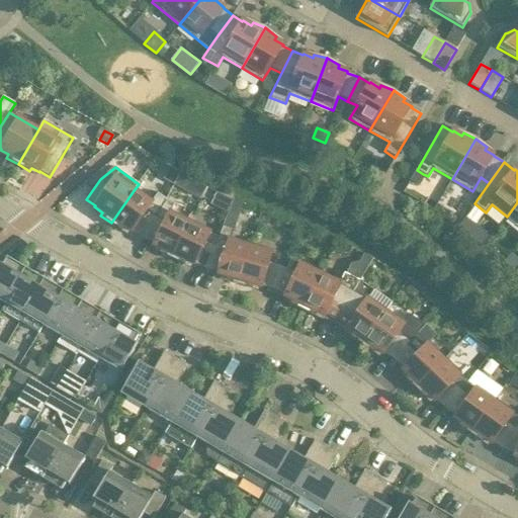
[(419,186),(426,175),(423,174),(417,170),(410,181),(419,186)]
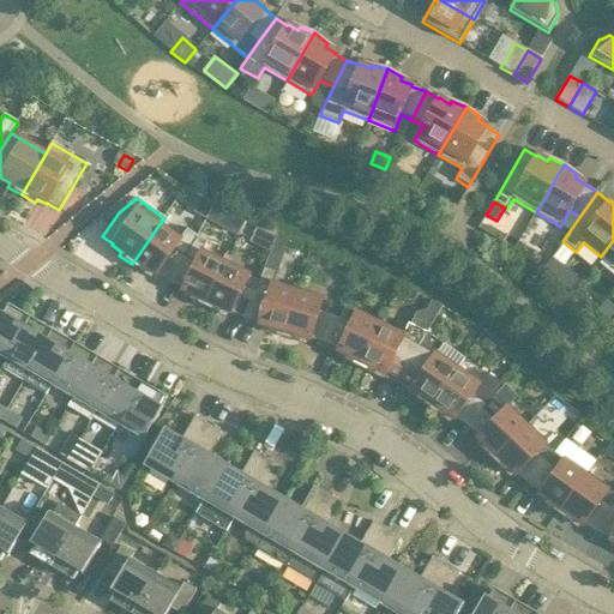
[(205,220),(217,226),(226,212),(214,205),(205,220)]
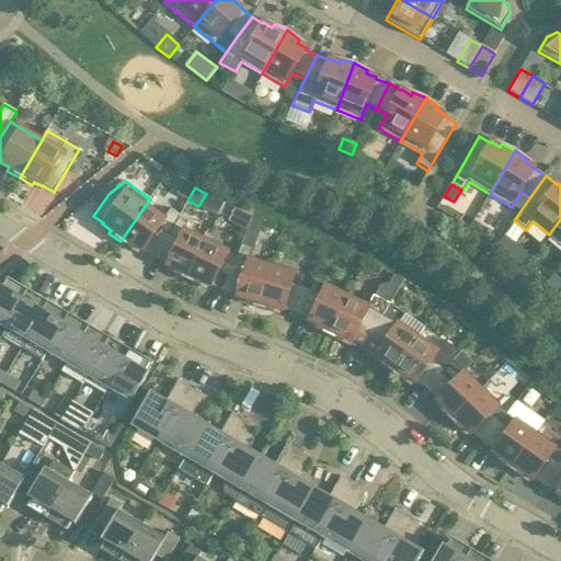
[(165,219),(146,205),(121,241),(132,250),(134,247),(142,252),(144,251),(155,259),(180,216),(172,210),(165,219)]
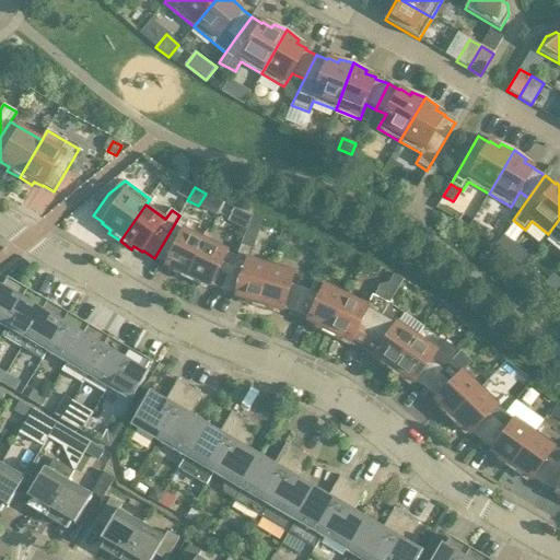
[(186,280),(205,240),(184,230),(188,220),(179,216),(154,258),(166,265),(166,266),(175,270),(173,273),(186,280)]
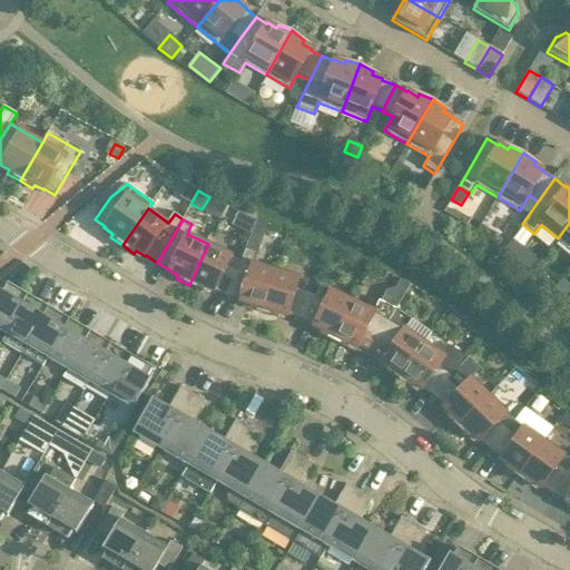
[(569,223),(558,238),(569,248),(569,223)]
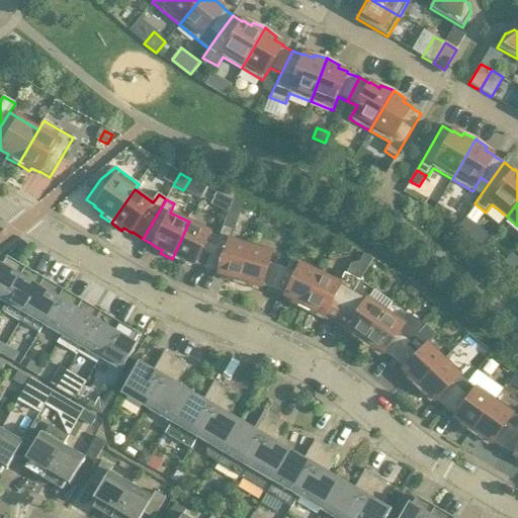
[(216,246),(206,242),(210,232),(189,222),(172,259),(184,265),(186,261),(194,265),(194,264),(206,270),(216,246)]
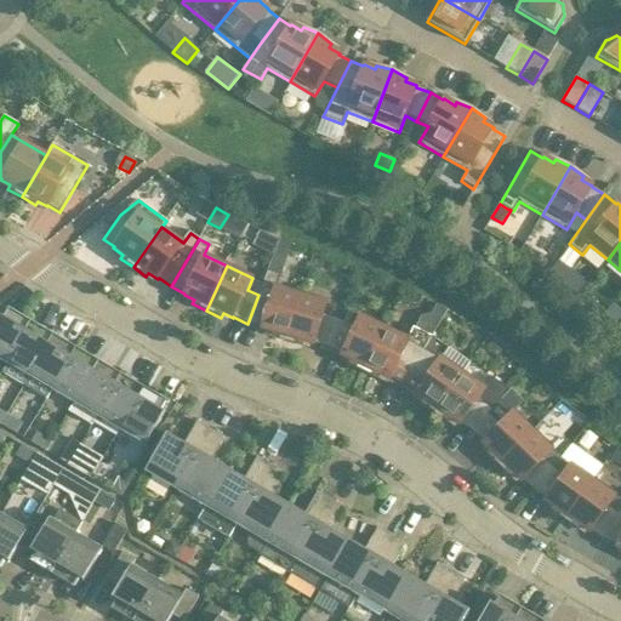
[(286,342),(302,295),(275,288),(279,275),(267,272),(258,295),(248,324),(262,328),(261,330),(272,332),(271,337),(286,342)]
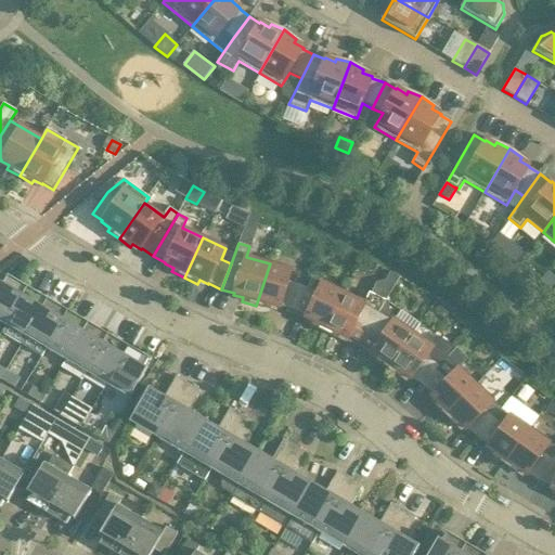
[(293,311),(302,286),(288,282),(292,271),(270,263),(256,306),(269,309),(271,306),(280,308),(281,307),(293,311)]
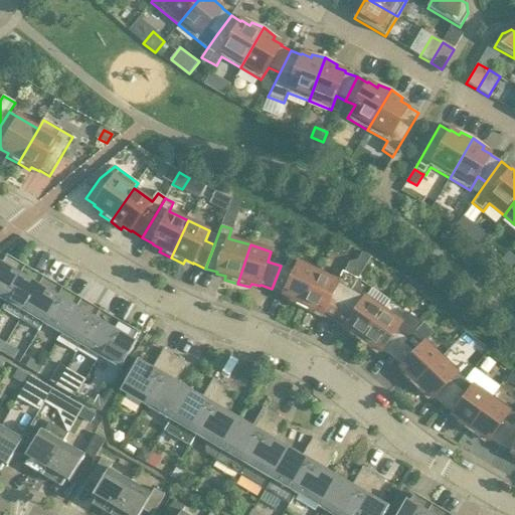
[(0,299),(5,302),(23,271),(6,258),(2,264),(0,262),(0,299)]
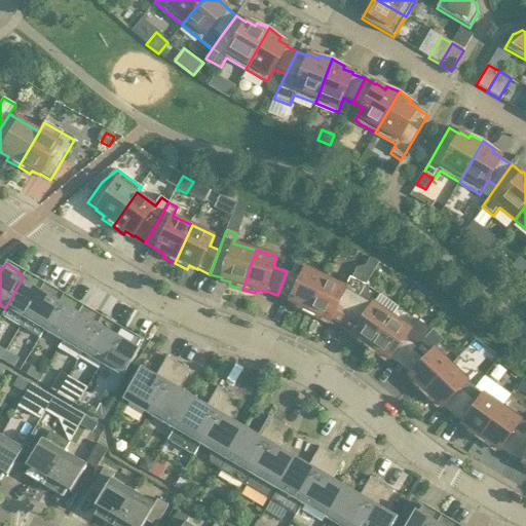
[(287,271),(277,295),(289,300),(289,302),(297,306),(295,309),(307,315),(326,277),(305,268),(300,277),(287,271)]
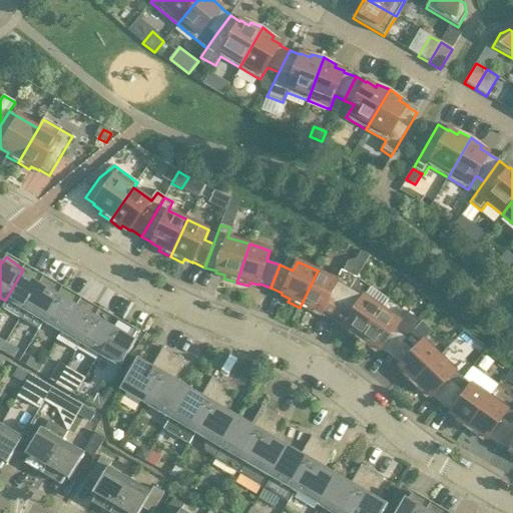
[(20,319),(43,279),(23,270),(5,301),(1,308),(20,319)]
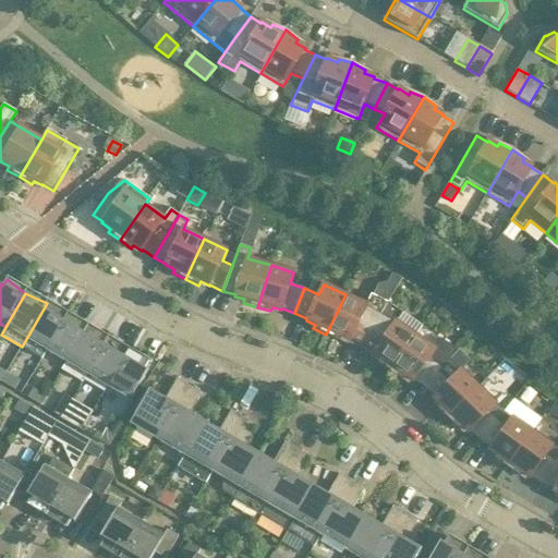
[(366,304),(346,294),(326,335),(339,340),(341,337),(350,341),(351,340),(363,346),(388,303),(371,294),(366,304)]
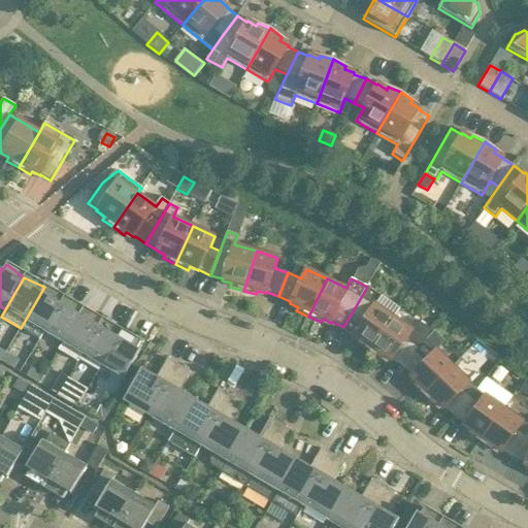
[(63,298),(44,287),(21,328),(39,339),(43,332),(63,298)]
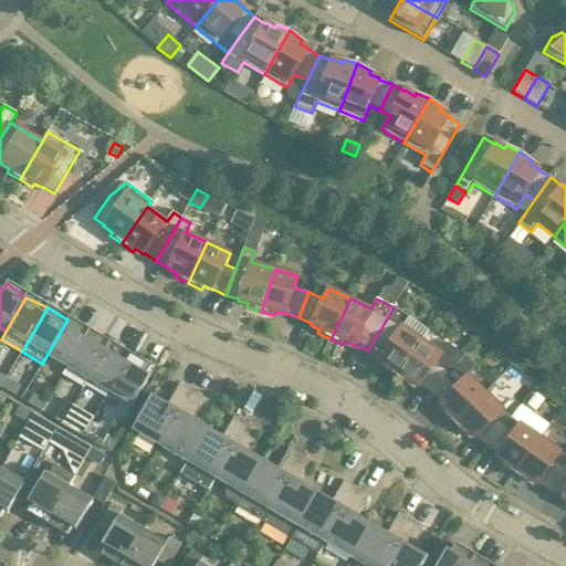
[(394,307),(368,350),(379,358),(378,359),(386,365),(384,368),(396,377),(421,341),(402,327),(409,317),(394,307)]
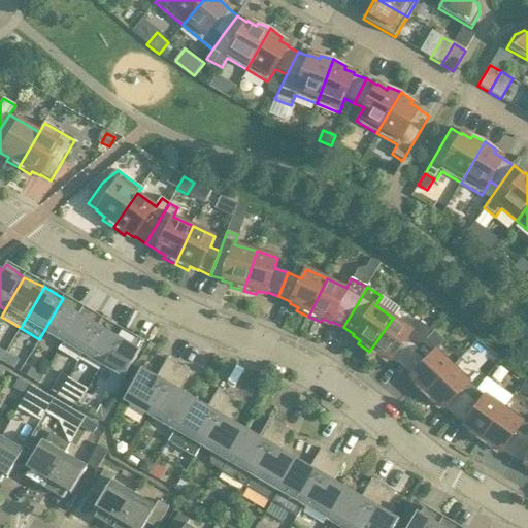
[(63,298),(43,332),(63,343),(81,310),(63,298)]
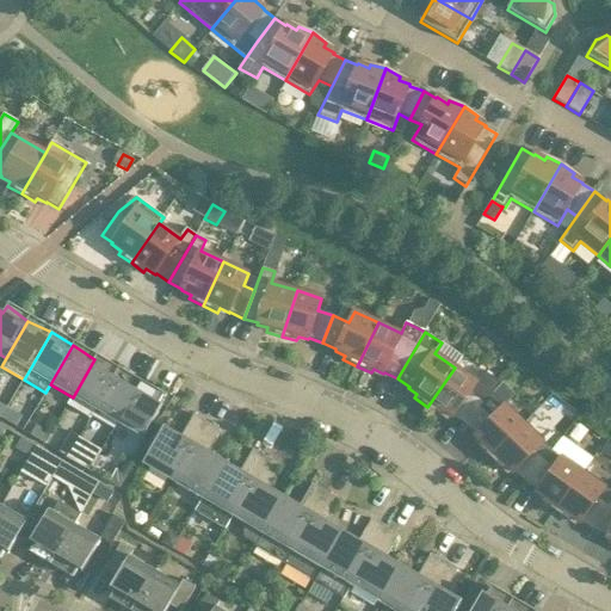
[(94,359),(73,397),(68,406),(90,419),(92,417),(117,372),(94,359)]
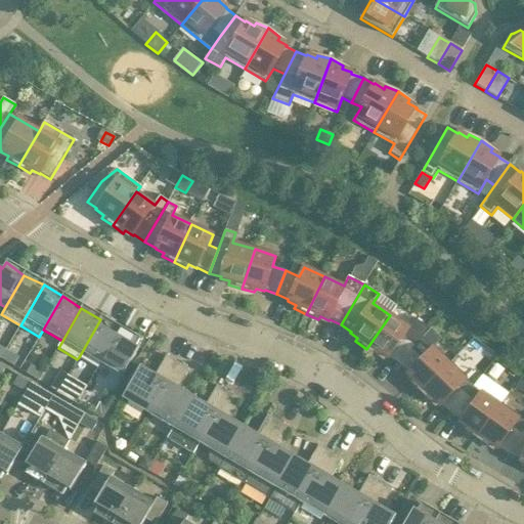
[(409,329),(390,315),(366,349),(378,357),(380,354),(388,359),(388,358),(398,365),(415,346),(422,338),(429,330),(416,320),(409,329)]
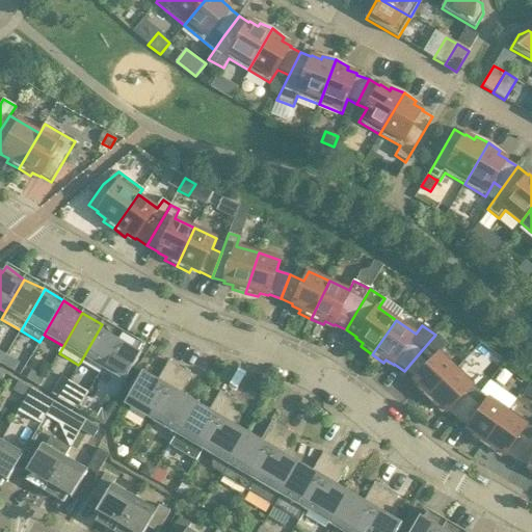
[(99,374),(102,368),(123,334),(102,324),(80,363),(99,374)]
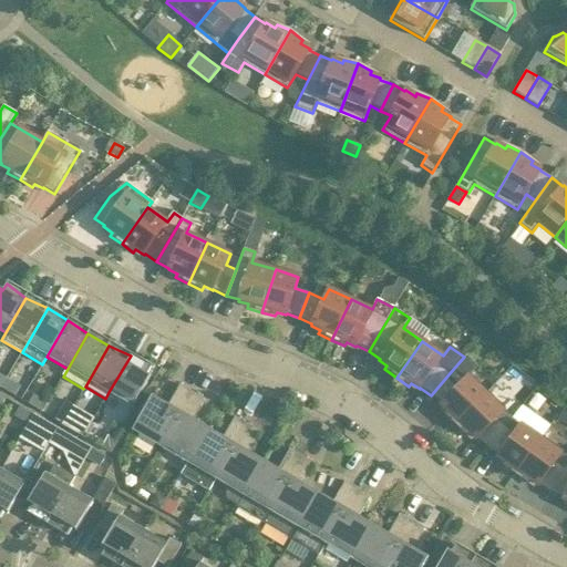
[(151,368),(131,356),(109,392),(133,406),(151,377),(147,374),(151,368)]
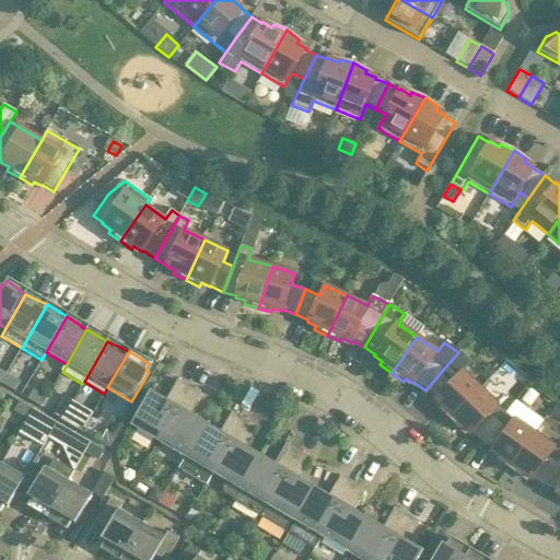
[(426,391),(435,399),(434,400),(442,407),(439,410),(450,420),(480,388),(451,361),(426,391)]
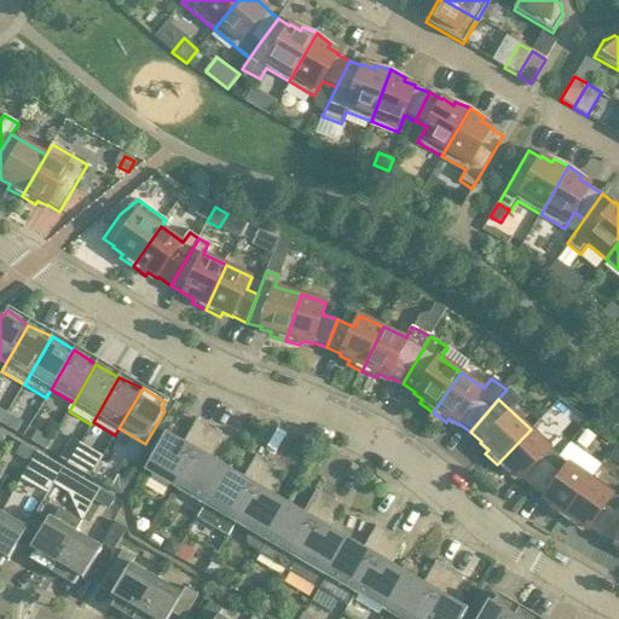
[(541,406),(531,417),(537,423),(547,414),(541,406)]
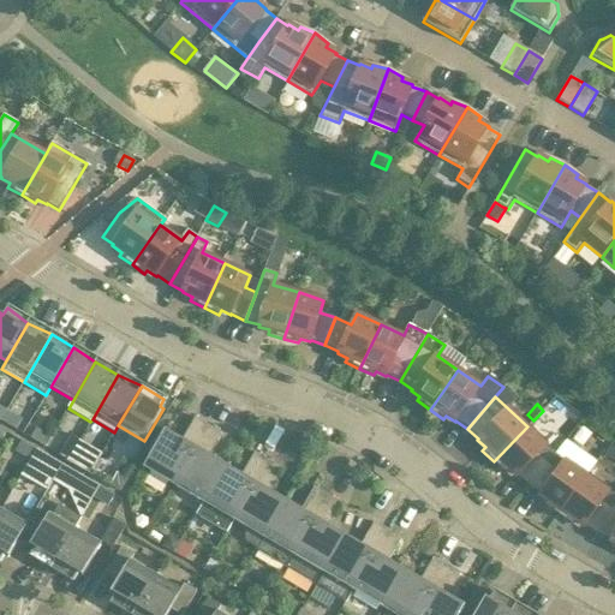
[(22,421),(6,411),(0,422),(16,430),(22,421)]
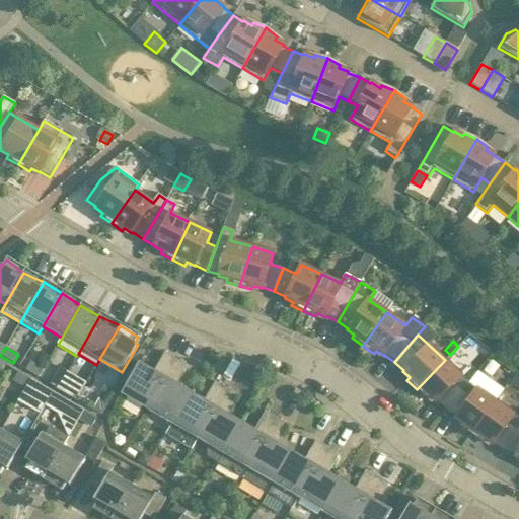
[(146,410),(161,384),(175,359),(164,353),(152,373),(139,366),(140,364),(139,363),(121,394),(146,410)]
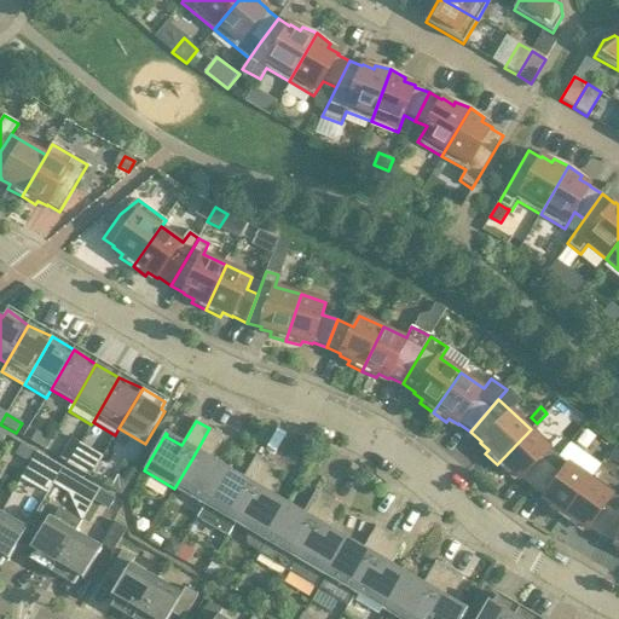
[(209,428),(192,458),(174,489),(204,505),(225,470),(209,462),(224,437),(209,428)]
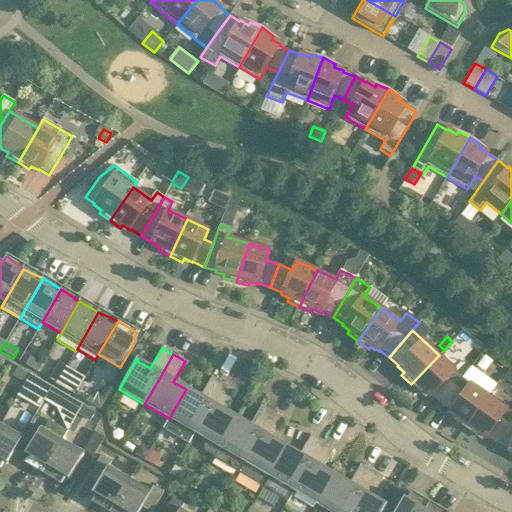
[(455,371),(439,355),(411,384),(421,393),(423,391),(430,397),(430,396),(440,405),(456,386),(448,378),(455,371)]
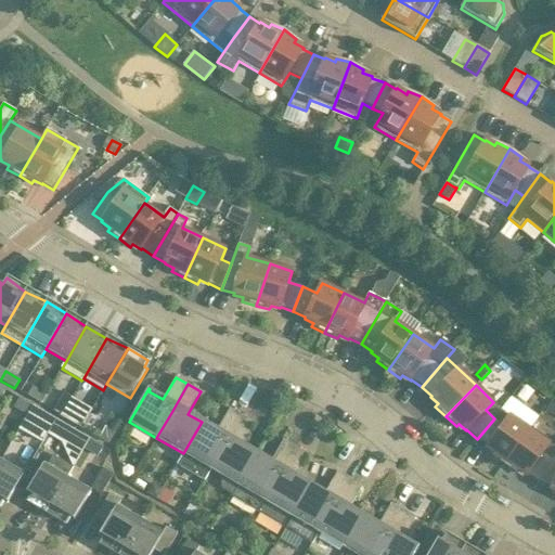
[(27,396),(41,403),(46,395),(33,387),(27,396)]
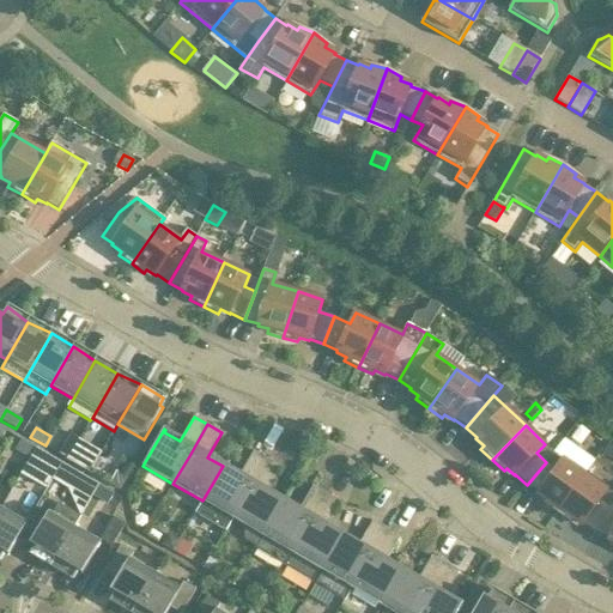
[(16,450),(30,459),(36,449),(20,439),(16,450)]
